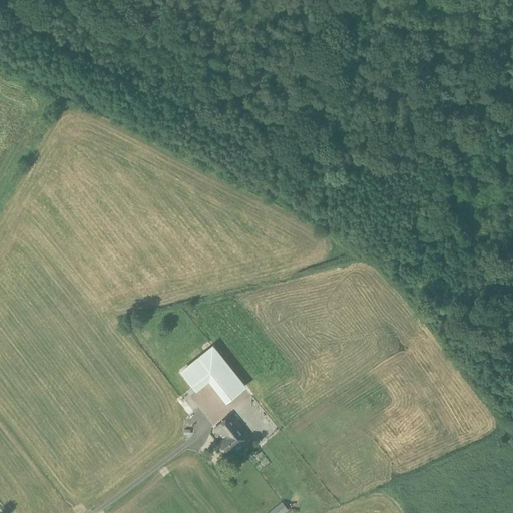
[(208,375),(228,399),(244,386),(211,346),(181,371),(195,387),(208,375)]
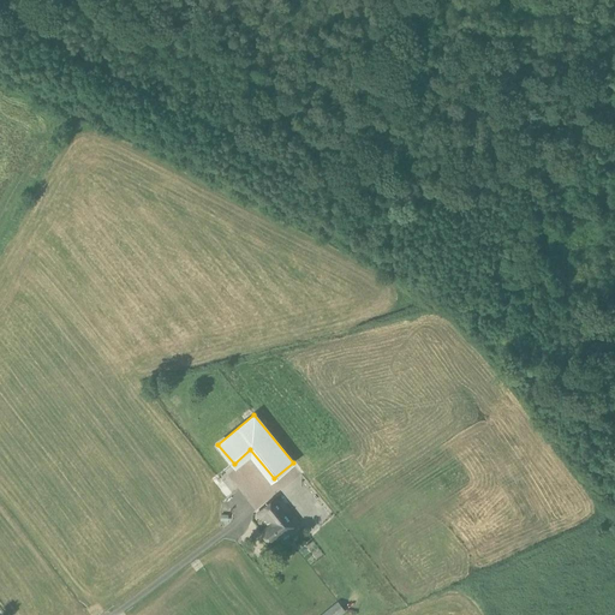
[(244,493),(233,501),(240,511),(251,503),(244,493)]
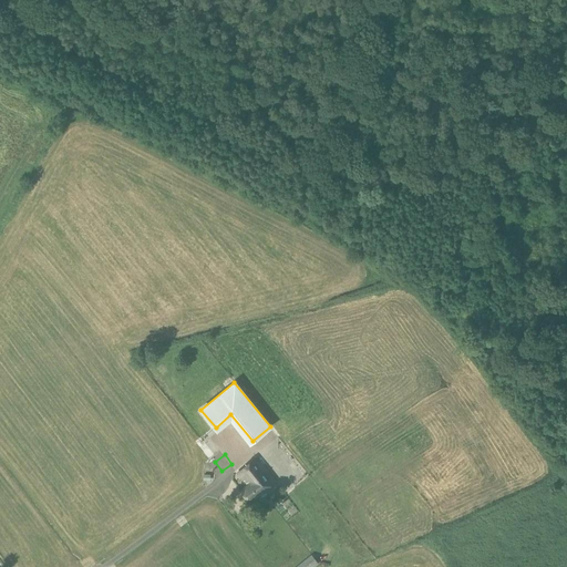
[(256,478),(267,470),(256,456),(237,472),(247,484),(256,477),(256,478)]
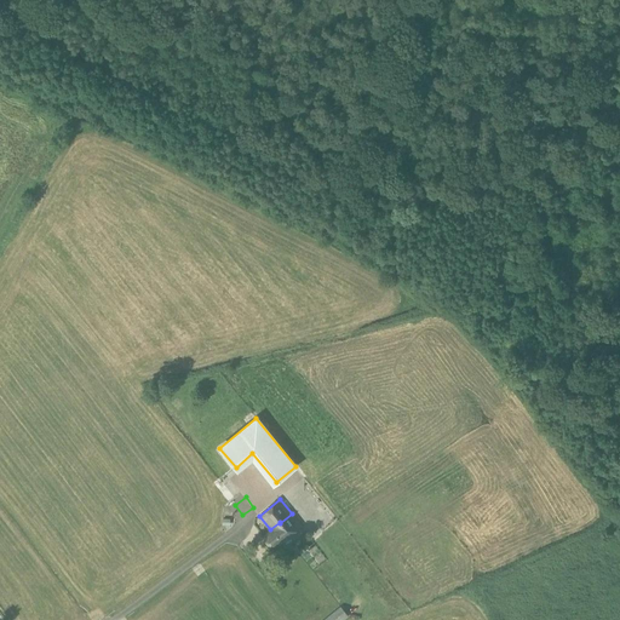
[(280,522),(270,529),(263,535),(274,549),(302,526),(292,514),(280,523),(280,522)]
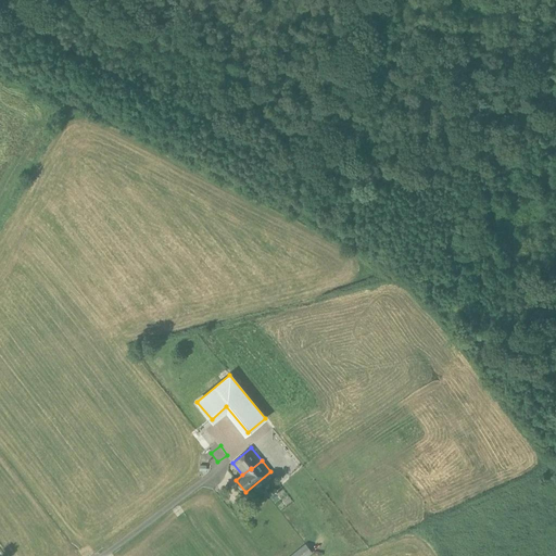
[(305,543),(288,555),(306,555),(312,552),(305,543)]
